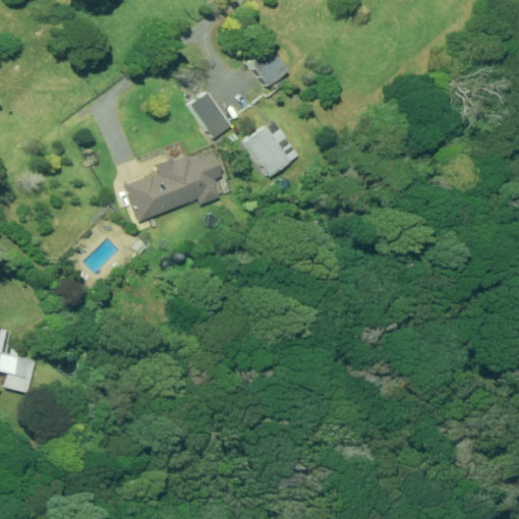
[(267,87),(270,84),(273,89),(284,79),(281,75),(286,71),(265,44),(244,60),(267,87)]
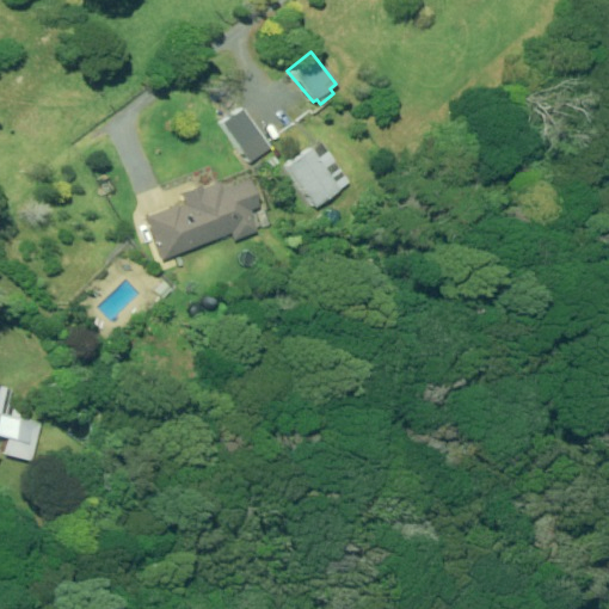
[(269,146),(239,109),(220,124),(250,161),(269,146)]
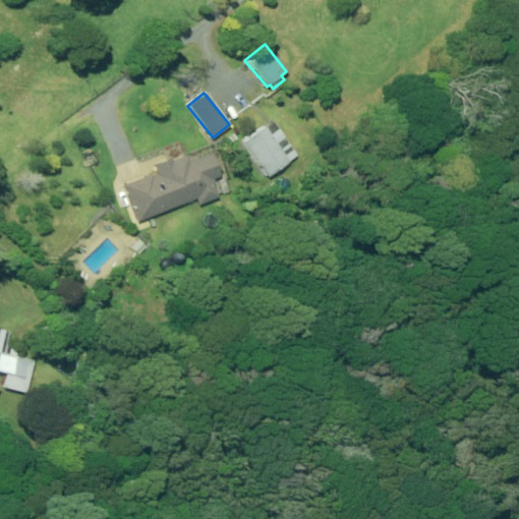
[(272,134),(265,125),(244,140),(270,175),(298,154),(279,128),(272,134)]
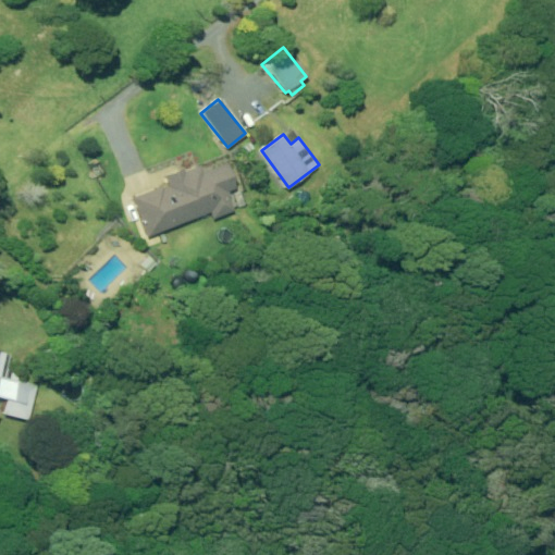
[(235,188),(225,162),(200,171),(198,165),(164,179),(168,186),(132,198),(146,236),(211,212),(213,218),(236,209),(230,190),(235,188)]
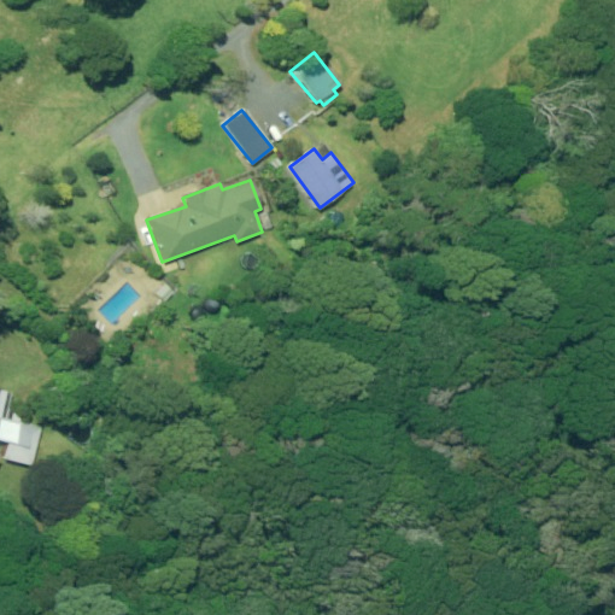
[(36,428),(0,417),(0,441),(4,443),(0,457),(27,464),(36,428)]
